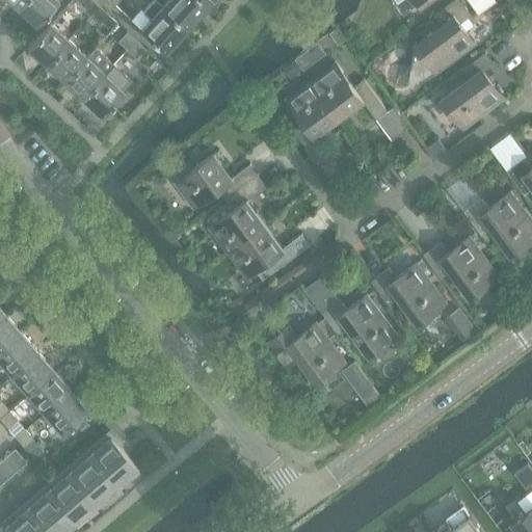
[(23,0),(17,6),(35,24),(57,0),(23,0)]
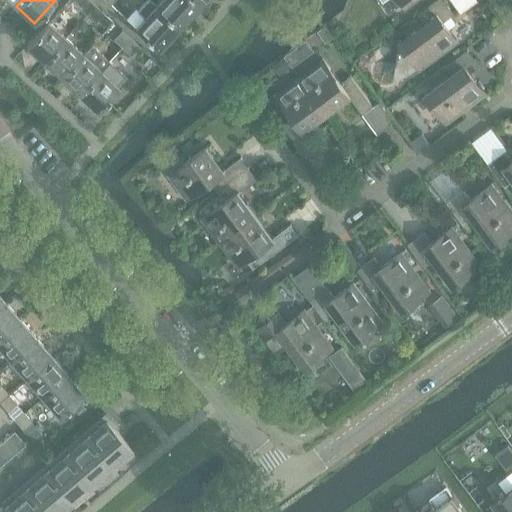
[(95,6),(89,0),(83,0),(78,6),(87,14),(95,6)]
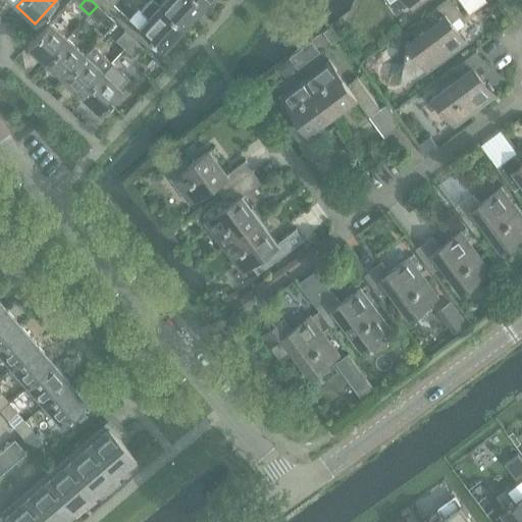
[(148,17),(138,28),(162,50),(183,28),(152,0),(149,0),(140,10),(148,17)]
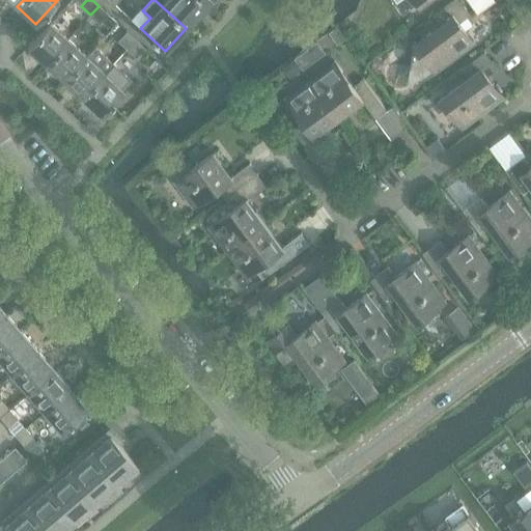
[(155,0),(186,28),(206,5),(200,0),(165,0),(162,4),(157,0),(155,0)]
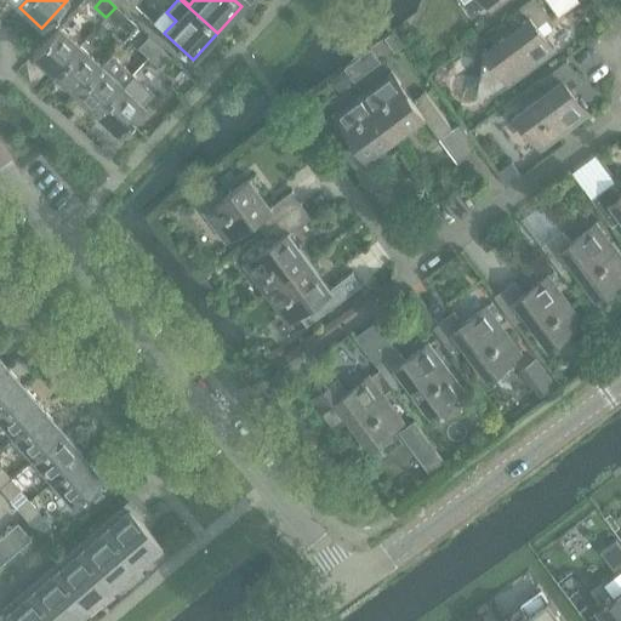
[(537,26),(550,16),(537,0),(528,0),(507,16),(517,28),(485,51),(510,84),(556,50),(537,26)]
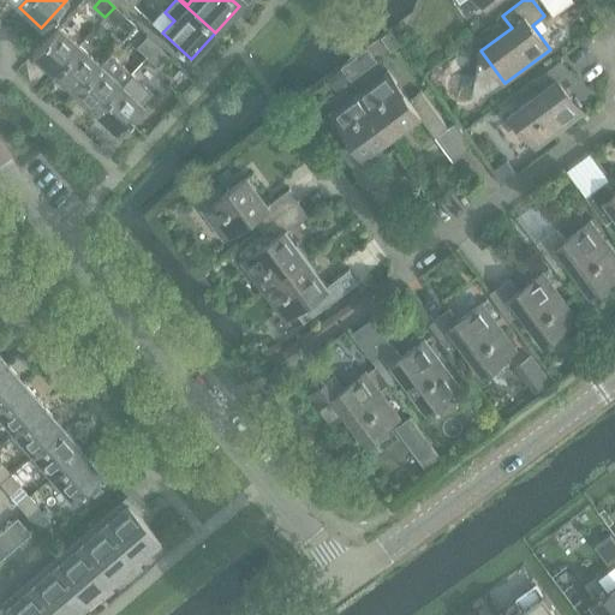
[(114,7),(105,17),(114,27),(124,16),(114,7)]
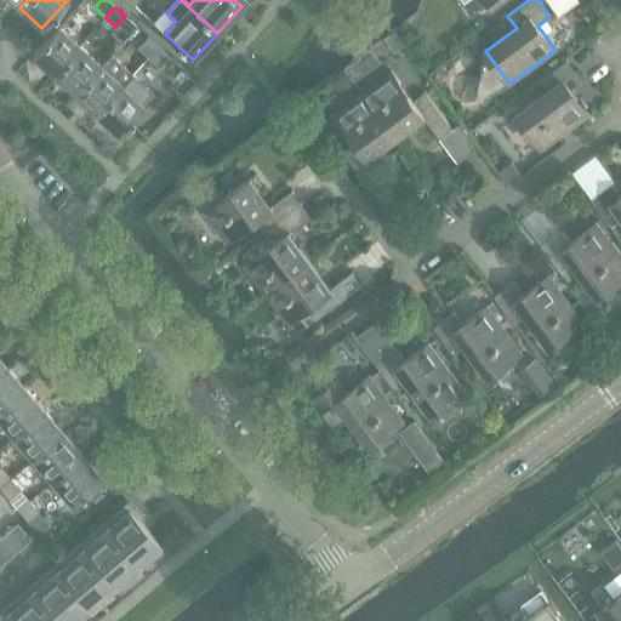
[(79,46),(57,26),(32,53),(53,74),(79,46)]
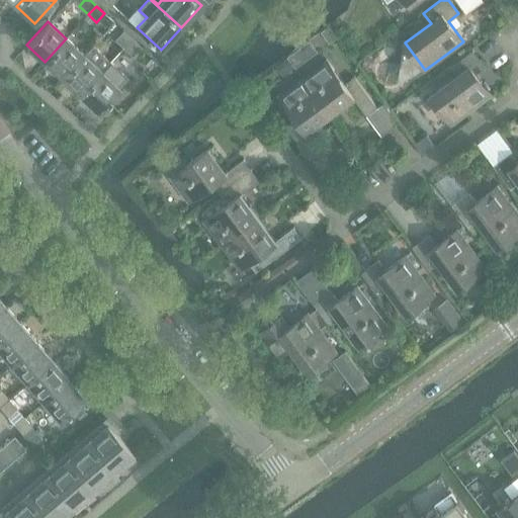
[(132,38),(122,30),(114,38),(123,48),(132,38)]
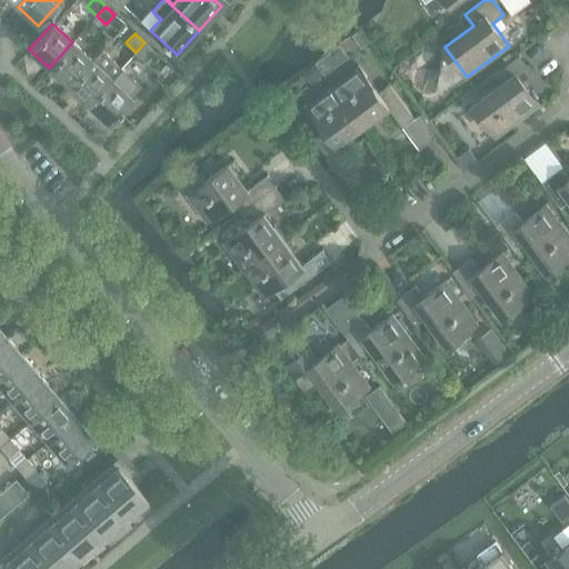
[(68,86),(92,60),(72,42),(49,68),(68,86)]
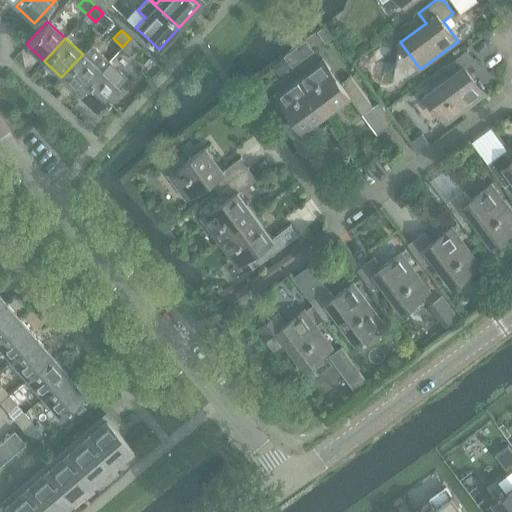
[(139,46),(130,38),(122,47),(131,54),(139,46)]
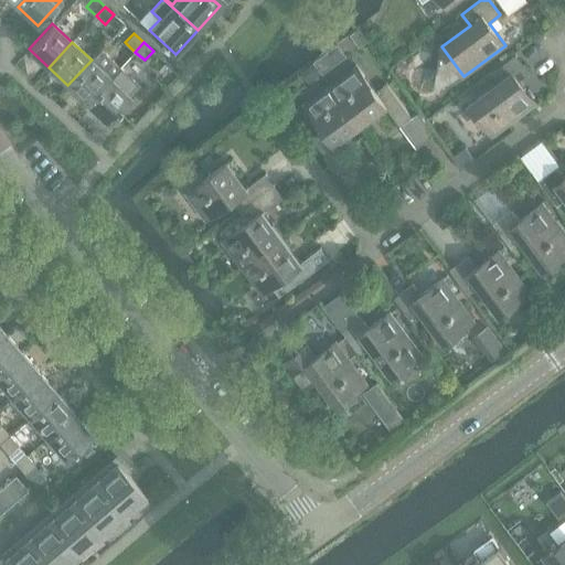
[(100,50),(92,60),(67,85),(87,104),(120,67),(100,50)]
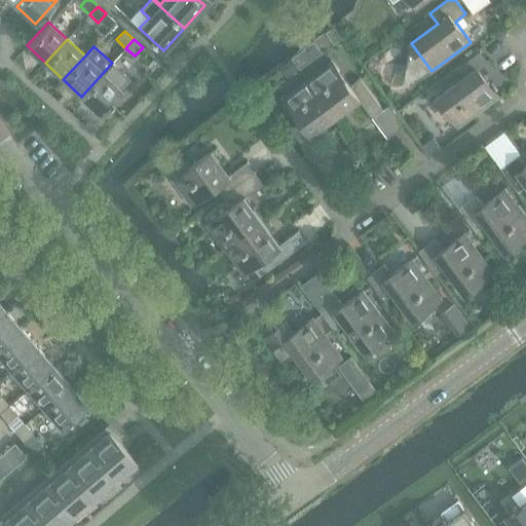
[(483,75),(493,67),(481,49),(457,67),(464,77),(438,96),(459,124),(498,96),(483,75)]
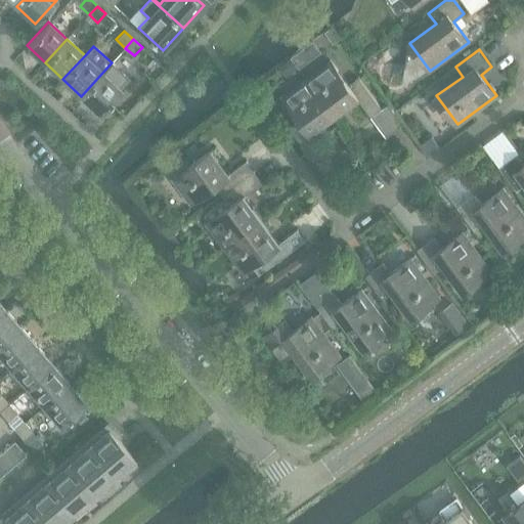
[(278,67),(287,78),(298,70),(290,58),(278,67)]
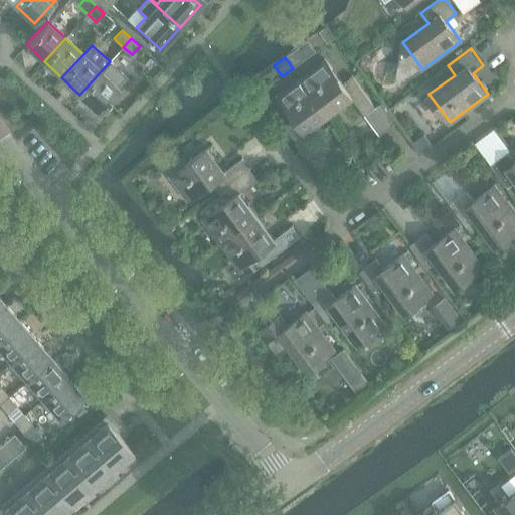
[(342,82),(324,58),(300,76),(328,116),(352,98),(364,115),(375,107),(352,75),(342,82)]
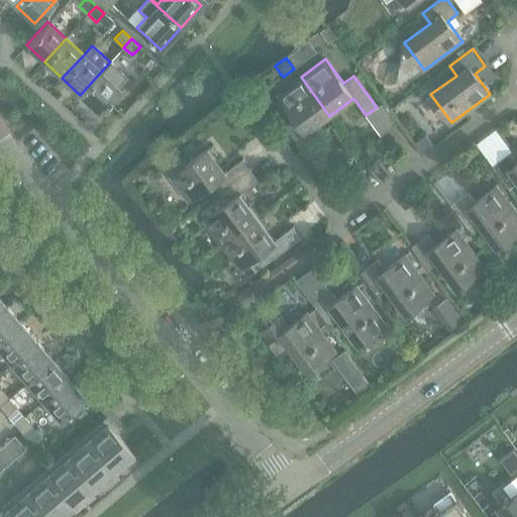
[(98,111),(128,79),(110,62),(80,95),(98,111)]
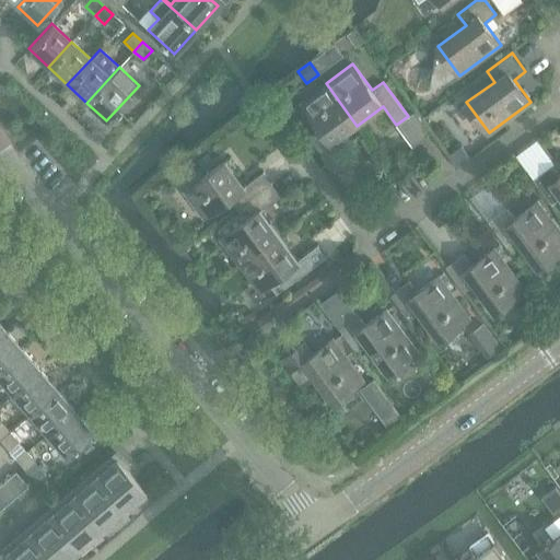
[(346,162),(333,143),(357,126),(326,83),(300,102),(319,128),(308,137),(334,171),(346,162)]
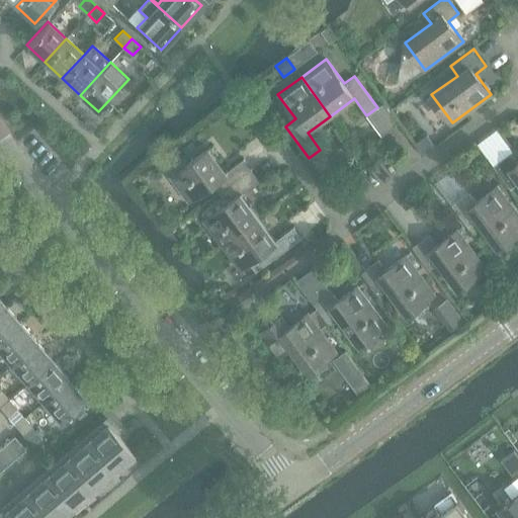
[(427,134),(416,142),(424,153),(435,145),(427,134)]
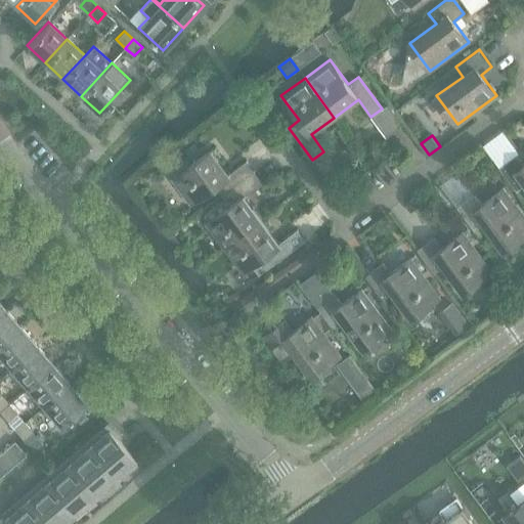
[(193,142),(183,149),(189,157),(199,149),(193,142)]
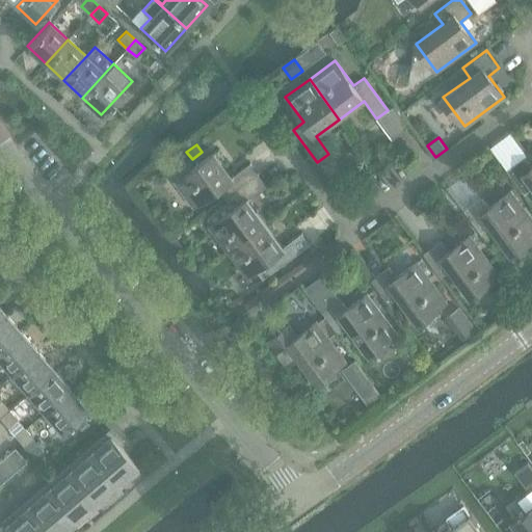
[(194,206),(220,187),(228,198),(259,175),(250,163),(233,176),(215,152),(176,180),(194,206)]
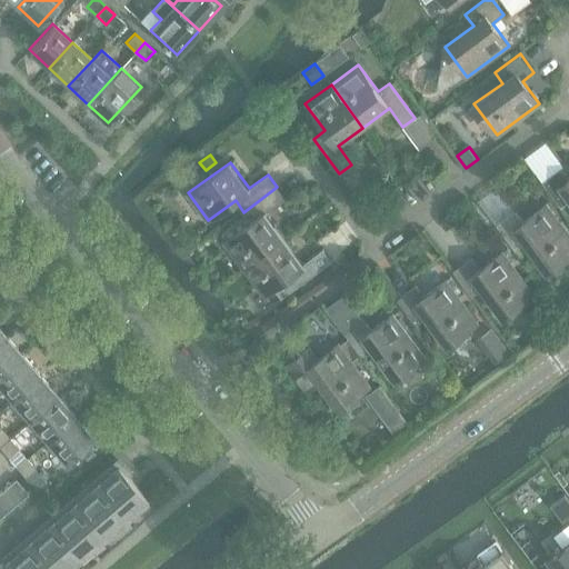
[(561,207),(568,200),(568,178),(561,167),(542,181),(561,207)]
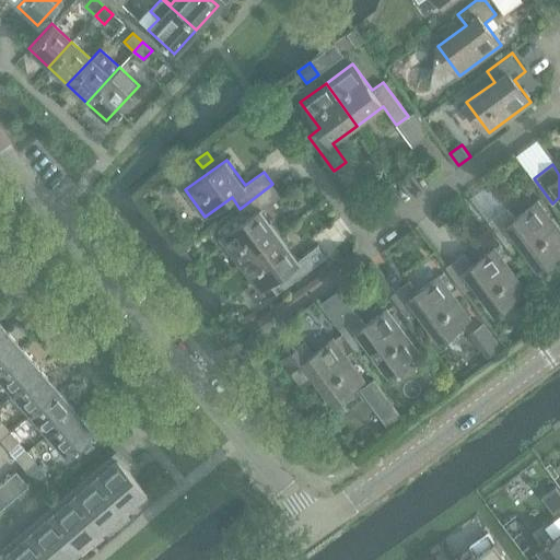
[(222,235),(220,237),(240,265),(281,234),(263,209),(280,195),(272,184),(240,209),(242,211),(218,229),(222,235)]
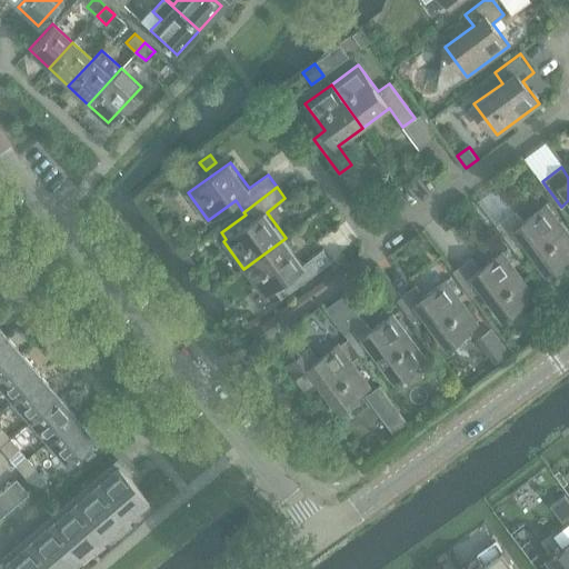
[(515,249),(526,241),(547,271),(568,253),(568,236),(546,206),(523,222),(515,211),(497,225),(515,249)]
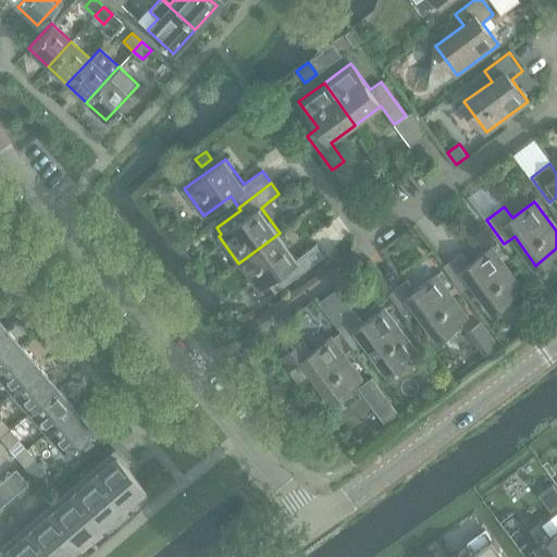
[(316,244),(297,258),(280,233),(238,263),(257,289),(283,270),(291,280),(324,255),(316,244)]
